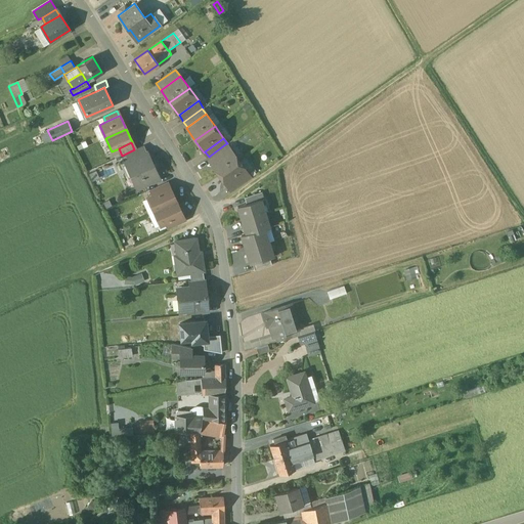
[(226,143),(209,157),(208,157),(212,162),(230,148),(226,143)]
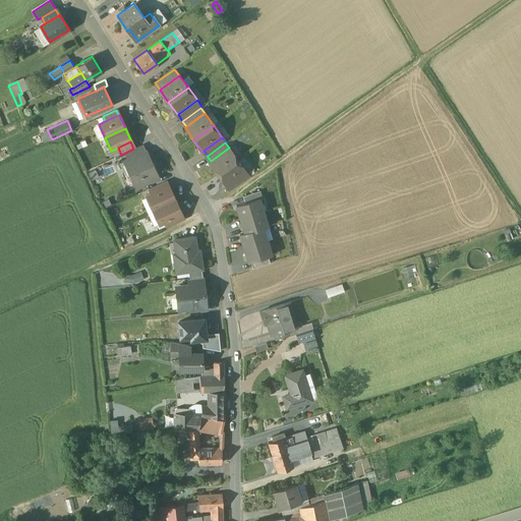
[(133,149),(125,153),(128,159),(145,151),(141,145),(133,149)]
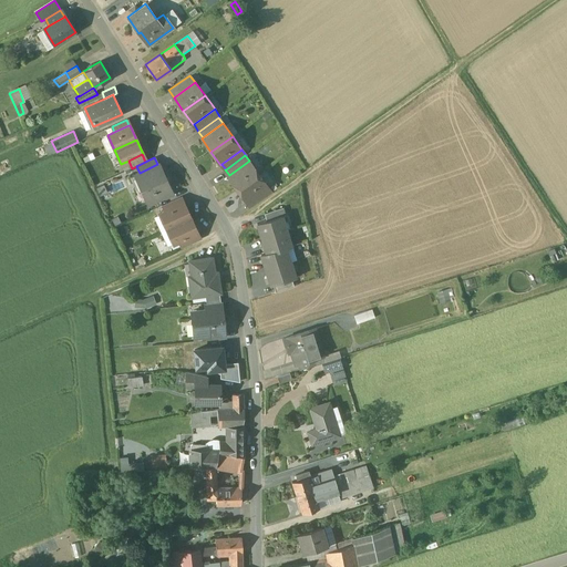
[(249,161),(229,175),(228,176),(237,189),(258,174),(249,161)]
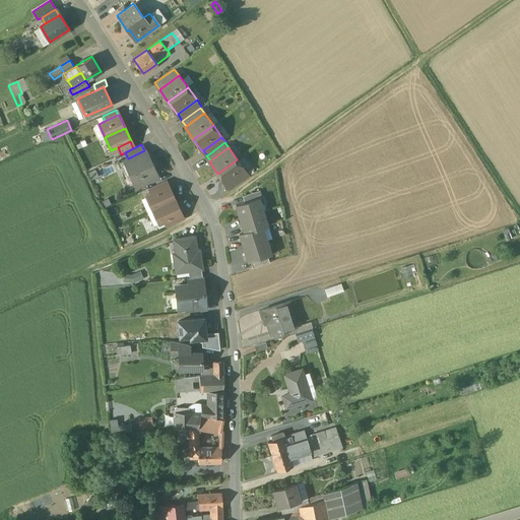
[(128,158),(123,160),(136,187),(157,177),(153,169),(152,170),(149,165),(151,164),(145,150),(128,158)]
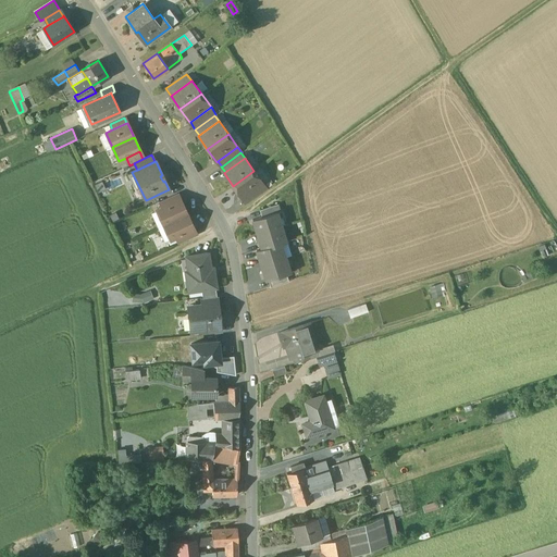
[(254,171),(233,186),(242,198),(244,197),(243,197),(262,183),(254,171)]
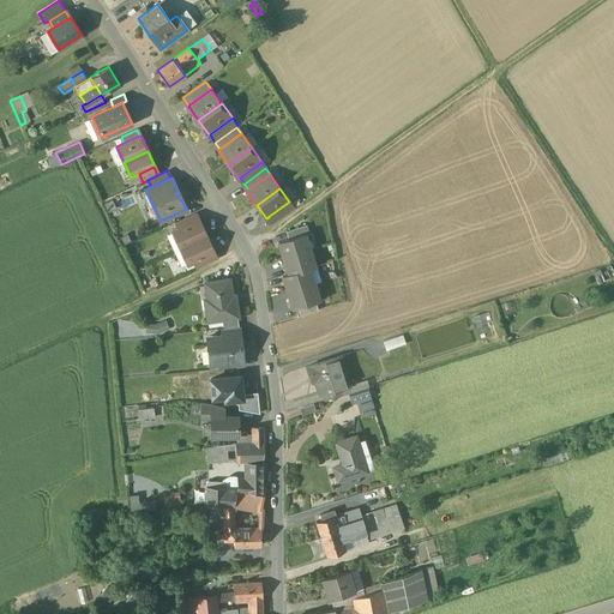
[(289,202),(268,217),(269,217),(272,223),(294,208),(289,202)]
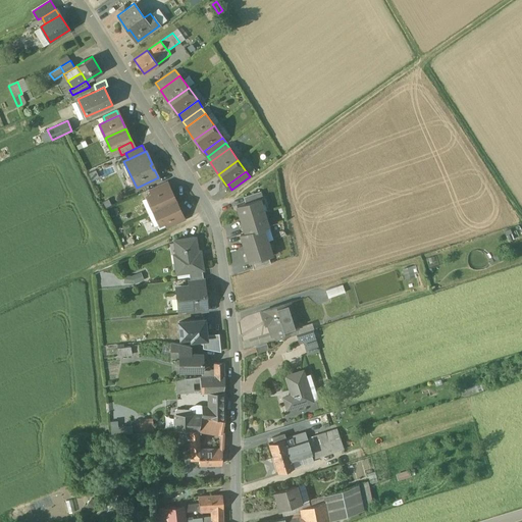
[(165,181),(149,189),(152,195),(168,187),(165,181)]
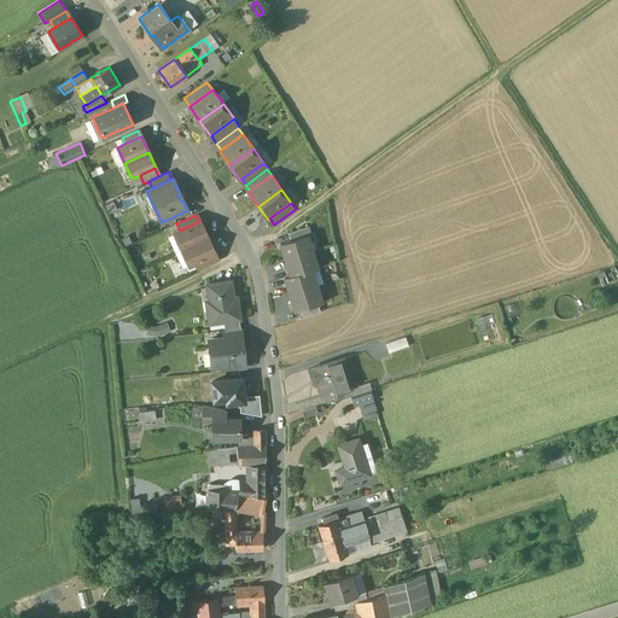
[(180,231),(174,233),(181,249),(208,237),(199,221),(180,231)]
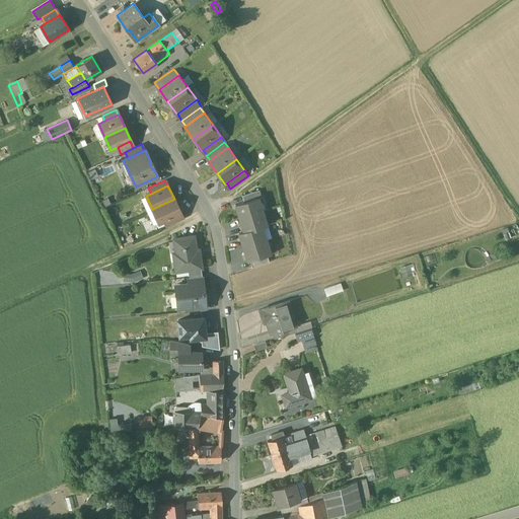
[(258,190),(241,196),(243,202),(255,199),(257,198),(262,197),(258,190)]
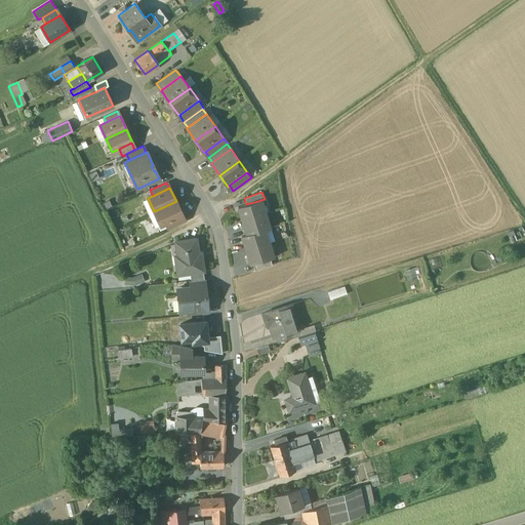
[(260,200),(258,201),(246,204),(238,207),(242,220),(265,213),(260,200)]
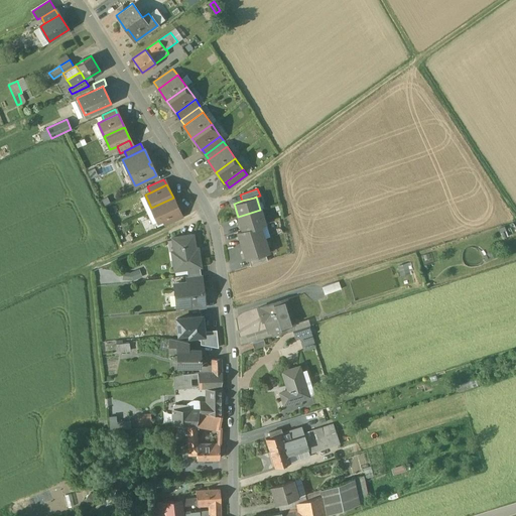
[(173,198),(151,208),(157,222),(162,219),(178,212),(179,212),(173,198)]
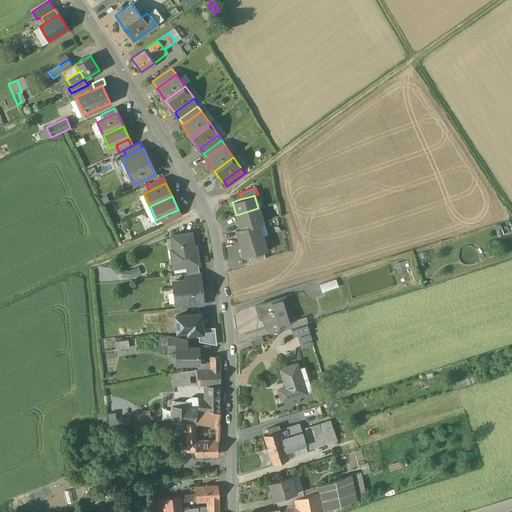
[(258,208),(236,215),(240,228),(240,229),(258,223),(258,224),(263,222),(258,208)]
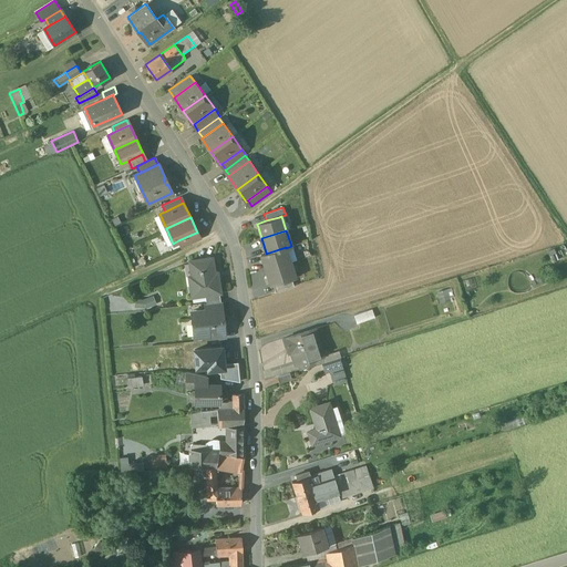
[(196,233),(178,240),(182,247),(199,239),(196,233)]
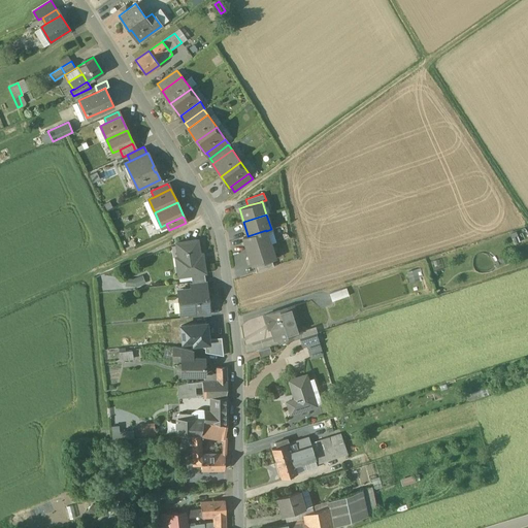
[(266,230),(248,236),(248,235),(243,237),(248,252),(270,244),(266,231),(266,230)]
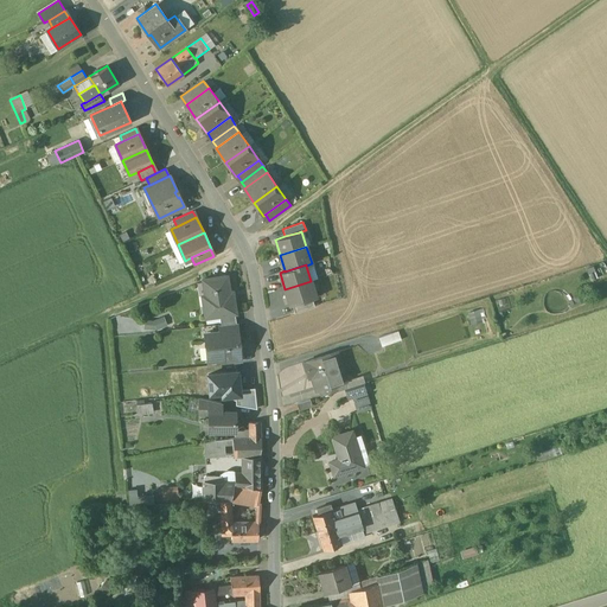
[(227,276),(202,280),(206,305),(204,306),(205,318),(219,317),(235,314),(236,313),(235,301),(231,301),(227,276)]
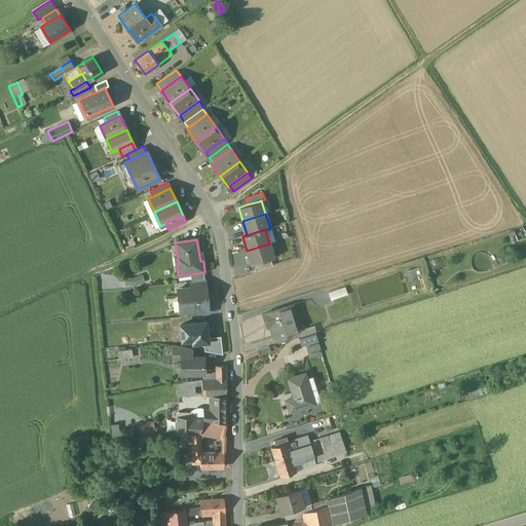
[(269,243),(247,251),(251,264),(273,257),(269,243)]
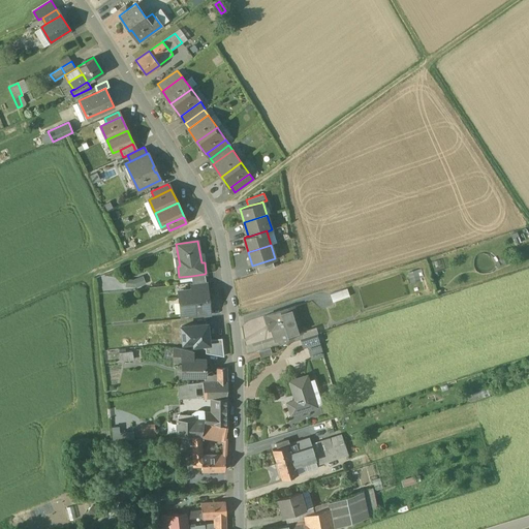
[(421,270),(409,273),(412,283),(424,280),(421,270)]
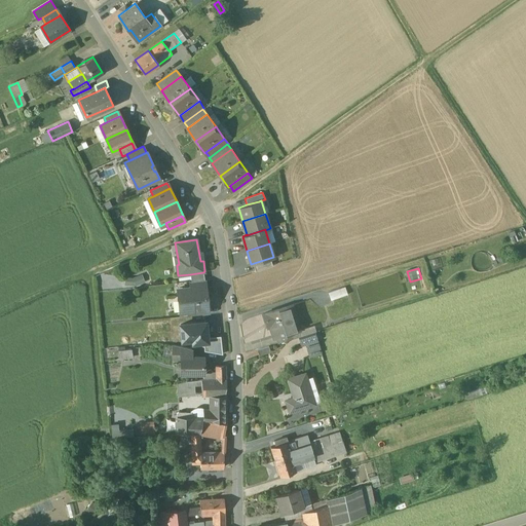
[(203,272),(190,274),(191,282),(203,279),(204,279),(203,272)]
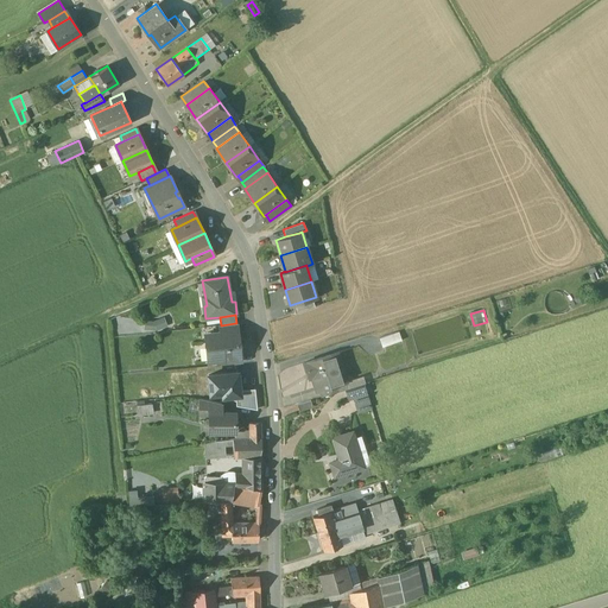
[(145,329),(166,328),(165,318),(145,320),(145,329)]
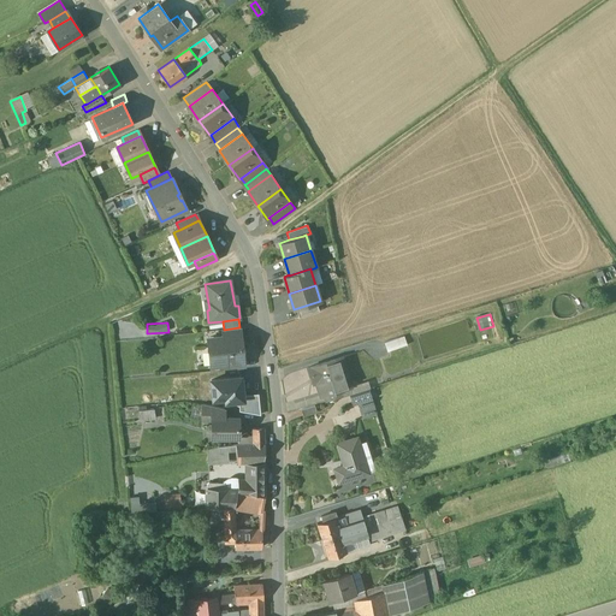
[(224,330),(223,330),(224,338),(238,337),(238,327),(224,330)]
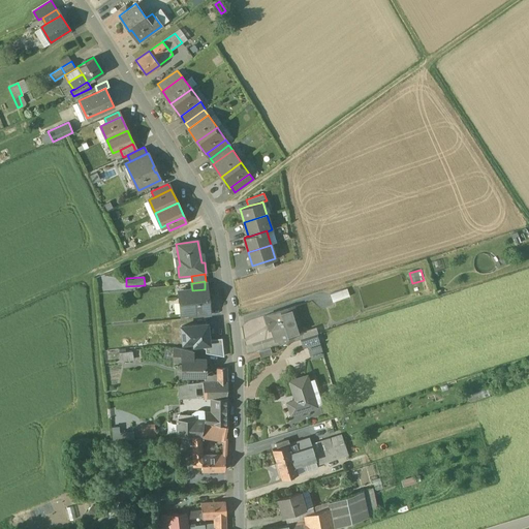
[(192,290),(178,291),(181,314),(209,311),(207,288),(192,290)]
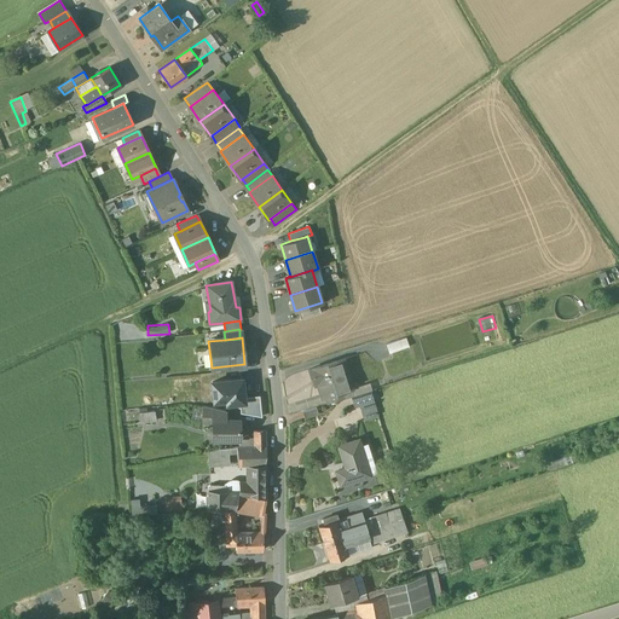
[(400,340),(387,343),(388,351),(403,346),(400,340)]
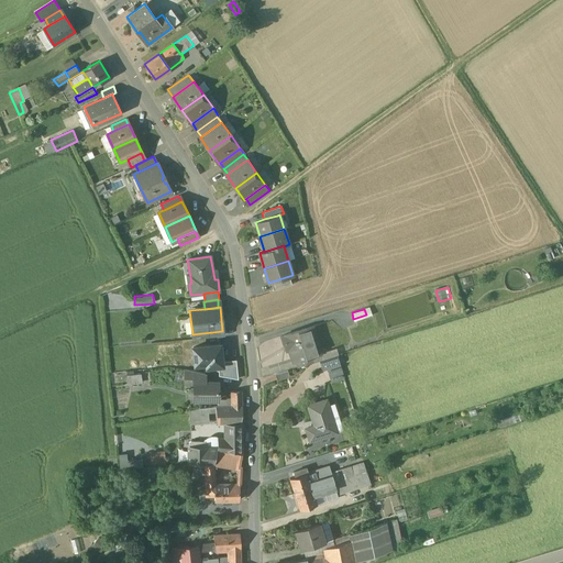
[(306,329),(282,337),(284,346),(287,345),(293,362),(295,362),(316,355),(318,361),(321,360),(316,343),(311,344),(306,329)]
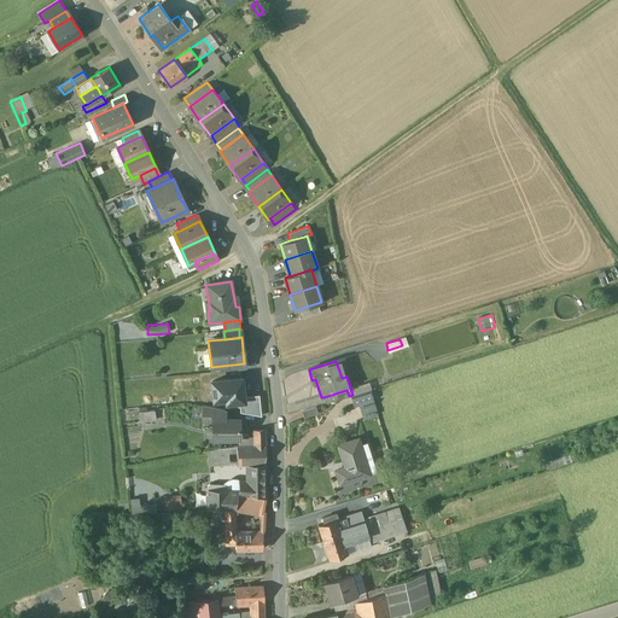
[(243,374),(209,379),(213,404),(222,403),(222,408),(240,406),(246,406),(245,397),(243,374)]
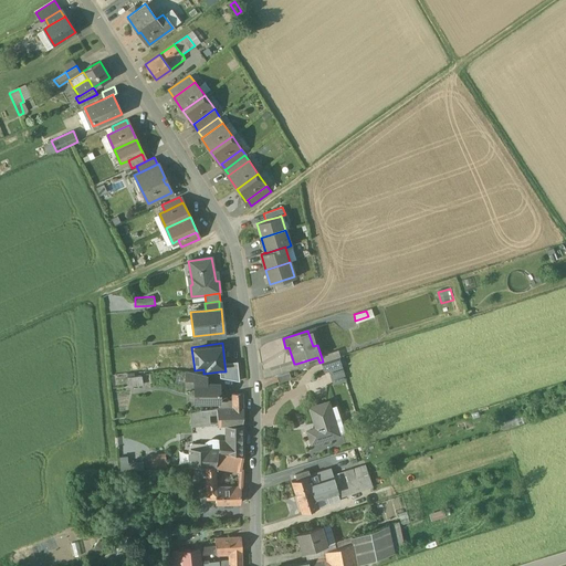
[(317,357),(296,364),(297,369),(320,363),(317,357)]
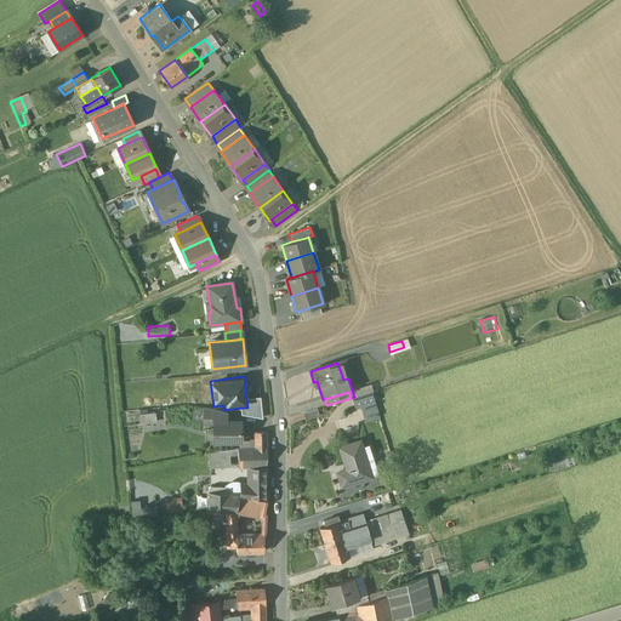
[(354,397),(357,408),(360,406),(375,403),(371,392),(354,397)]
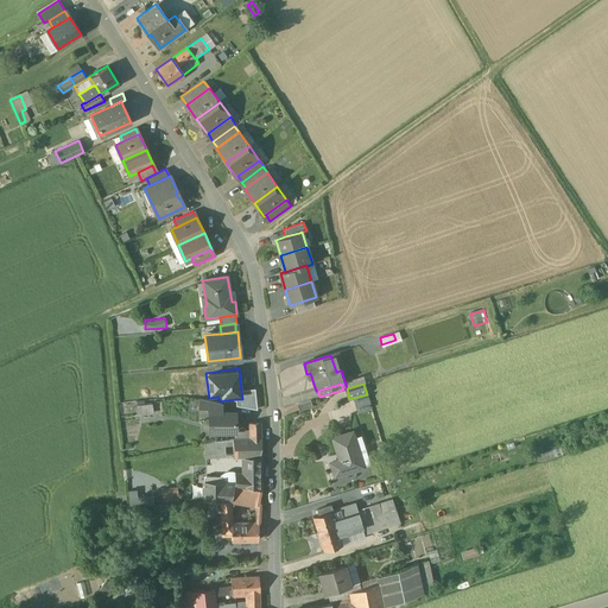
[(236,406),(257,410),(254,388),(241,391),(242,399),(236,399),(236,406)]
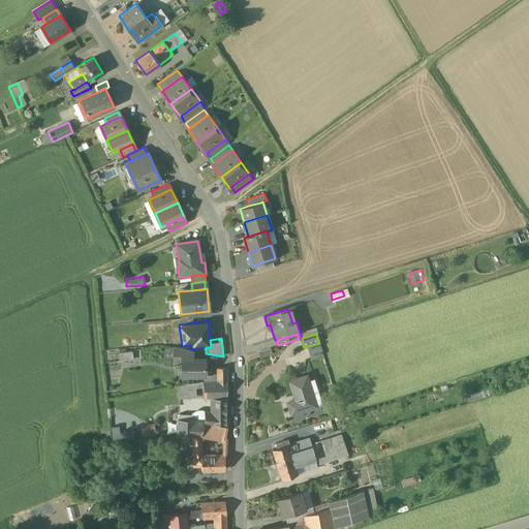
[(319,343),(307,346),(311,359),(323,355),(319,343)]
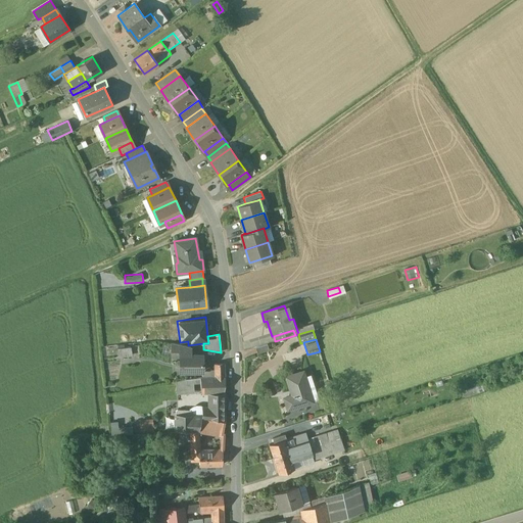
[(191,347),(173,344),(173,357),(181,357),(181,355),(191,354),(191,347)]
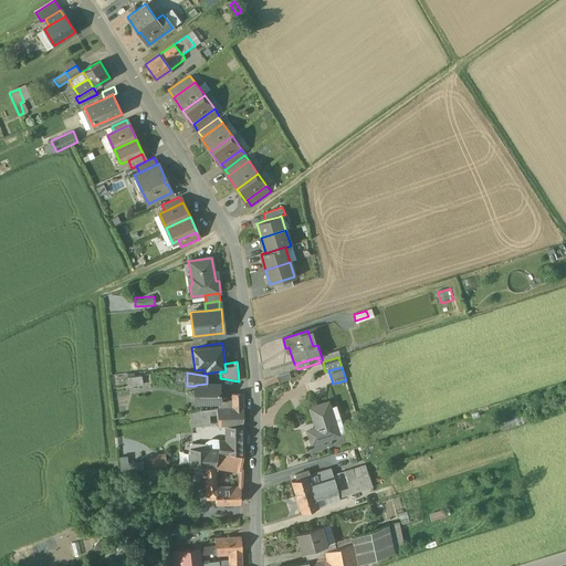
[(290,373),(276,377),(279,383),(291,379),(290,373)]
